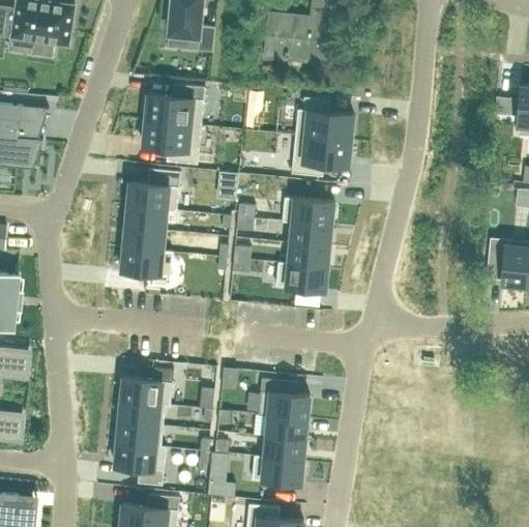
[(0,35),(10,37),(35,41),(33,55),(51,57),(53,44),(66,46),(65,47),(67,47),(68,45),(67,45),(74,8),(74,6),(71,6),(29,0),(16,0),(15,9),(0,6),(0,35)]
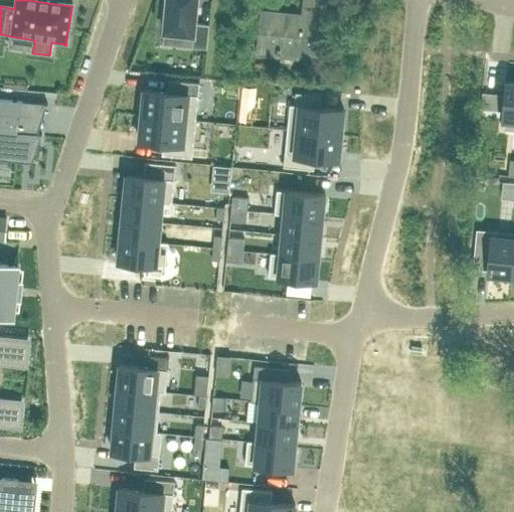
[(162,3),(160,19),(164,19),(163,34),(192,37),(191,49),(206,51),(208,27),(194,25),(196,0),(166,0),(166,3),(162,3)]
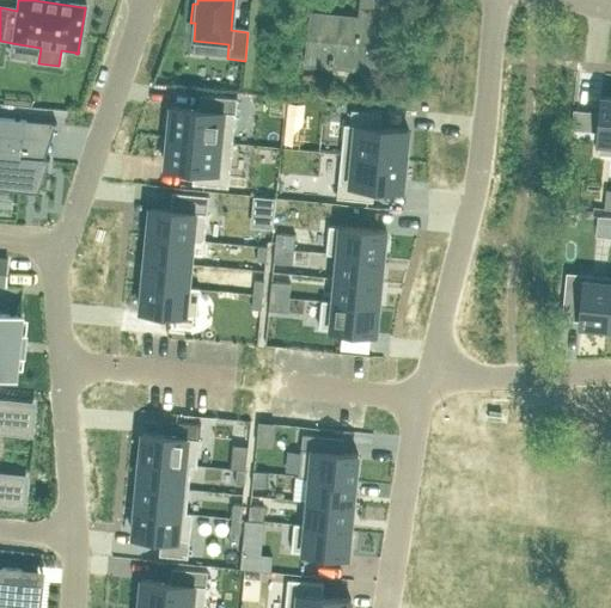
[(310,16),(305,66),(384,74),(389,24),(310,16)]
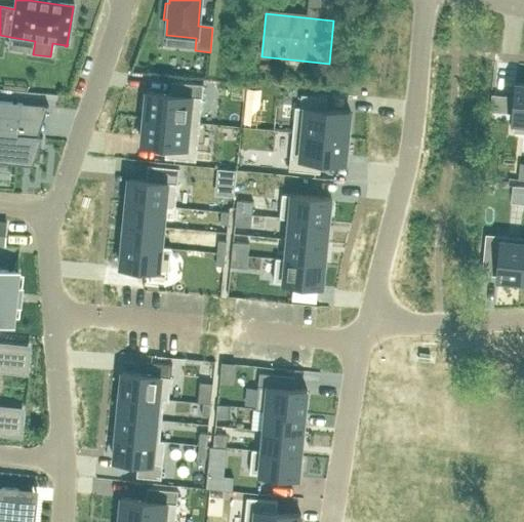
[(143,102),(142,115),(144,115),(143,120),(198,125),(202,87),(171,84),(170,96),(146,94),(145,103),(143,102)]
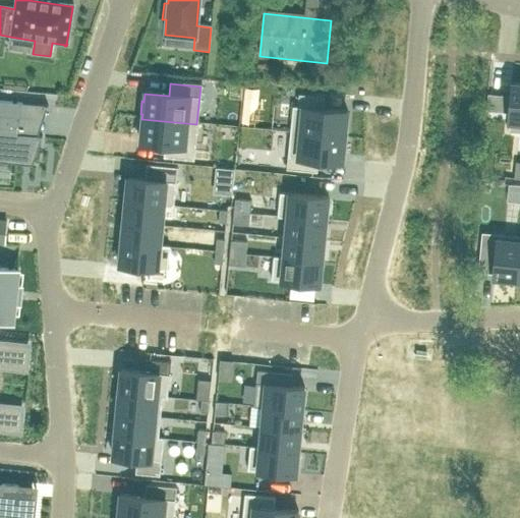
[(519,85),(512,84),(507,133),(519,134),(519,85)]
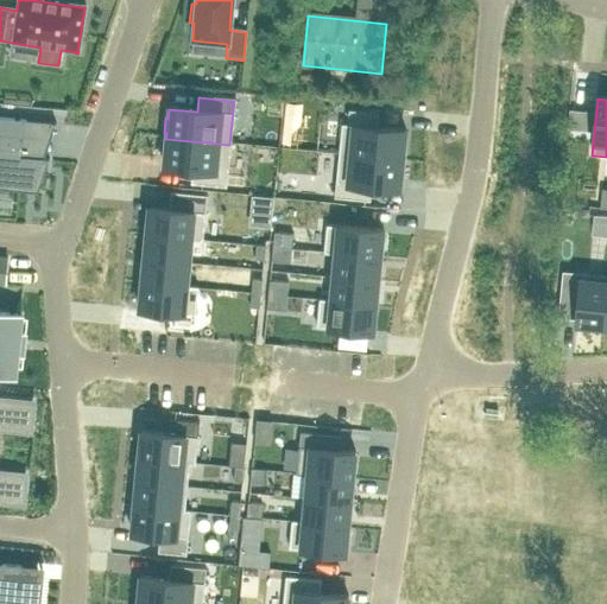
[(341,126),(337,156),(402,161),(405,132),(377,129),(378,115),(348,112),(346,126),(341,126)]
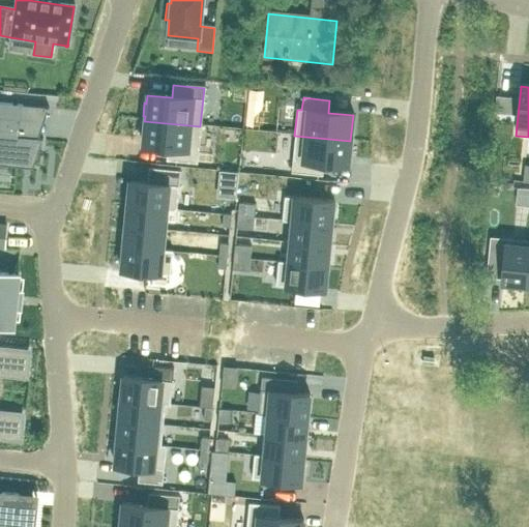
[(0,164),(30,168),(38,143),(41,143),(42,141),(38,140),(19,138),(22,107),(0,104),(0,164)]
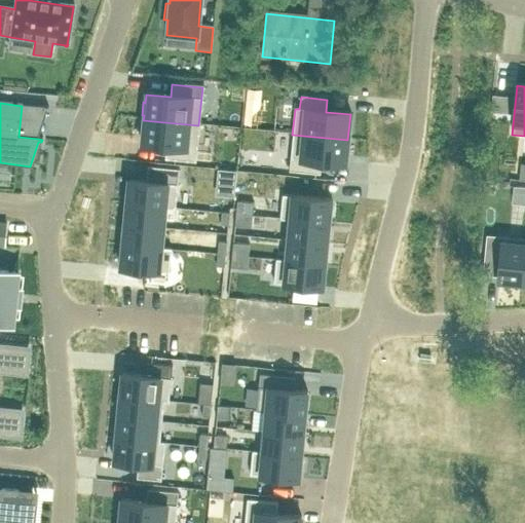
[(143,120),(141,145),(165,148),(164,160),(195,163),(198,125),(143,120)]
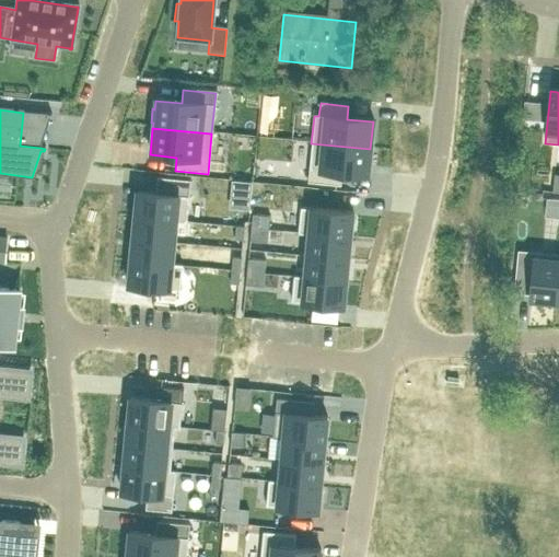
[(311,143),(307,184),(340,187),(341,173),(368,176),(368,167),(371,167),(372,154),(370,154),(370,149),(311,143)]
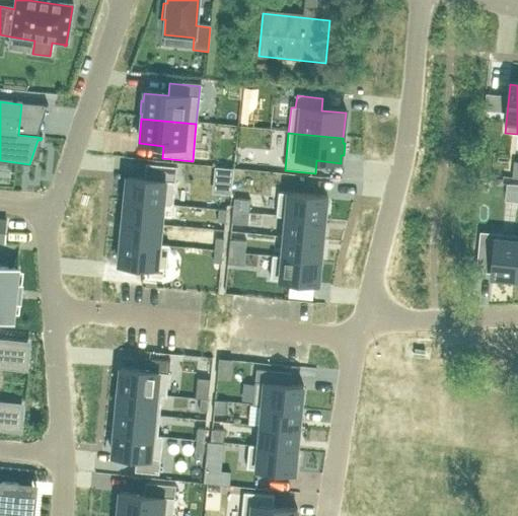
[(123,189),(122,200),(125,200),(124,203),(162,207),(172,208),(174,183),(127,178),(126,190),(123,189)]
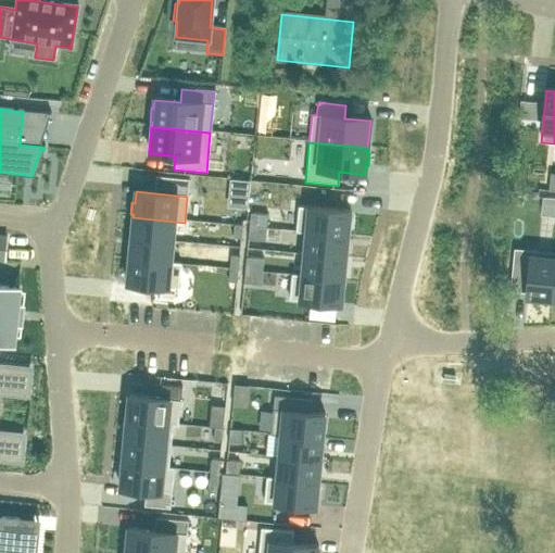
[(298,208),(295,234),(305,234),(347,238),(348,235),(350,236),(351,224),(349,224),(350,212),(298,208)]
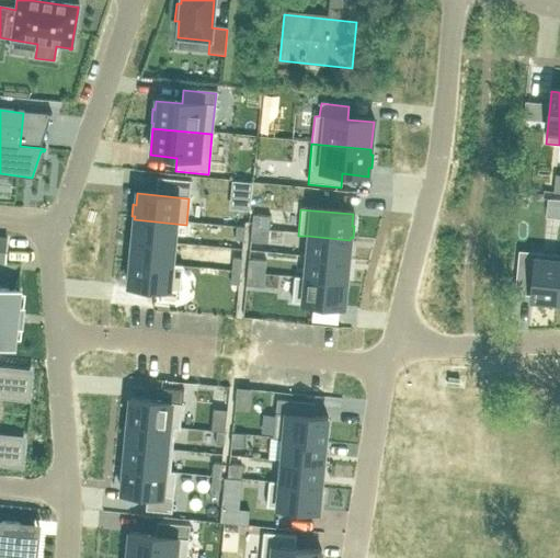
[(237,215),(236,228),(243,229),(244,229),(244,228),(246,216),(237,215)]
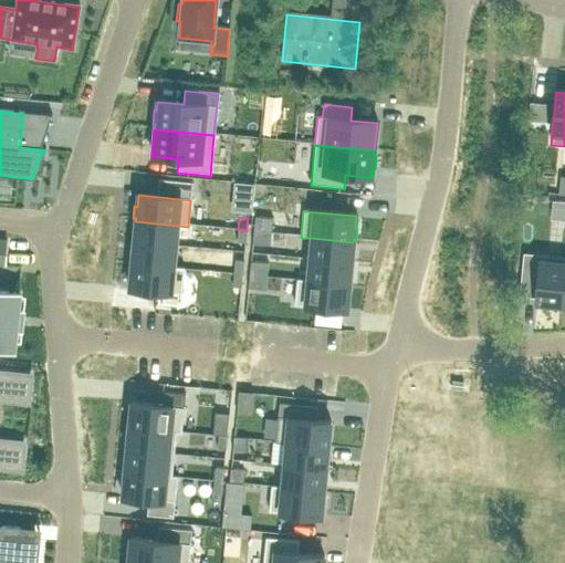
[(254,218),(253,231),(262,232),(263,219),(254,218)]
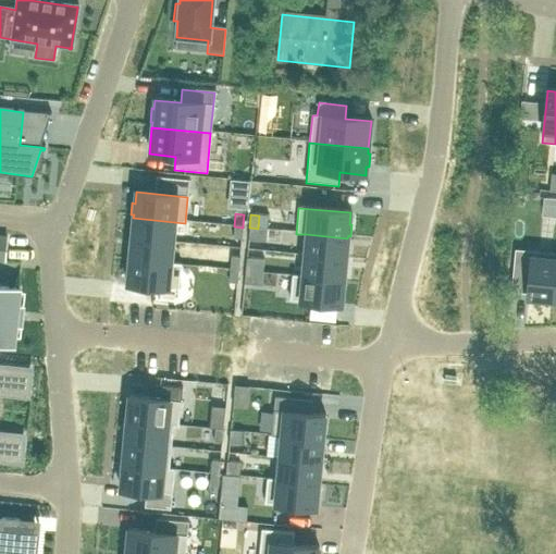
[(133,218),(131,238),(173,243),(174,222),(133,218)]
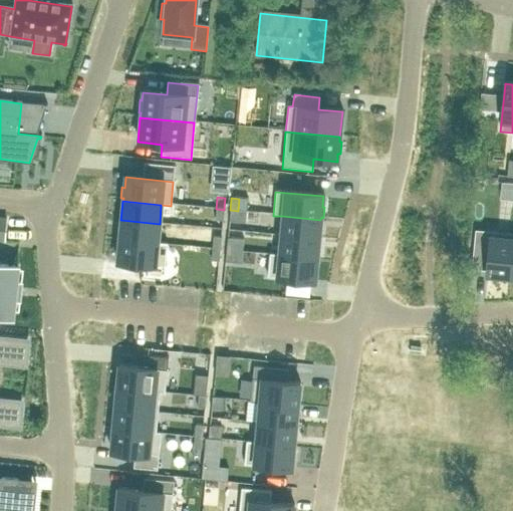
[(216,209),(214,221),(222,222),(224,210),(223,210),(216,209)]
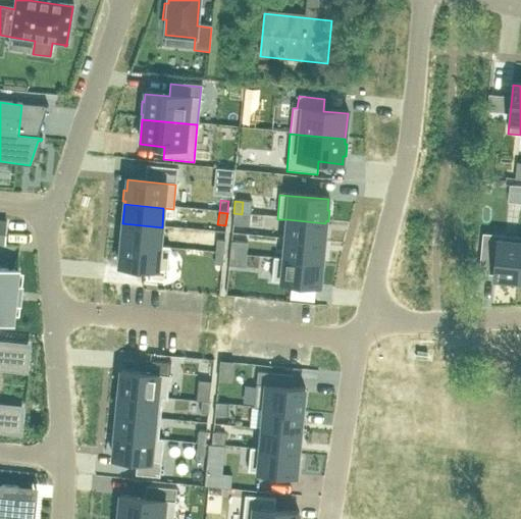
[(233,213),(232,225),(249,227),(250,215),(242,214),(233,213)]
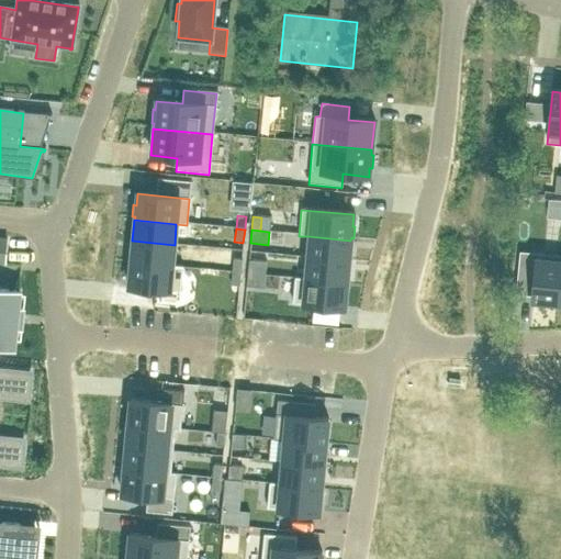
[(309,236),(306,258),(348,261),(350,241),(309,236)]
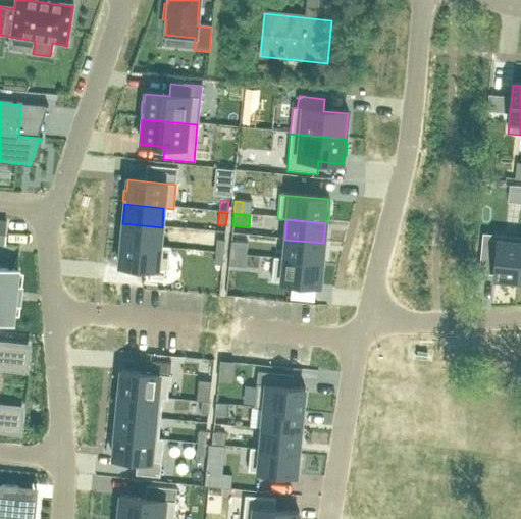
[(122,223),(121,244),(160,247),(162,227),(122,223)]
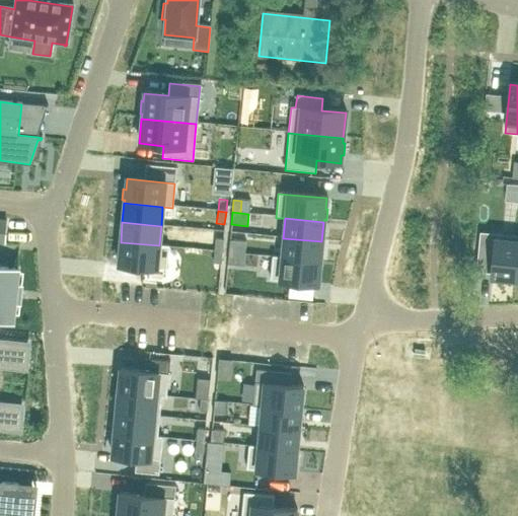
[(495,235),(491,279),(513,281),(517,237),(495,235)]
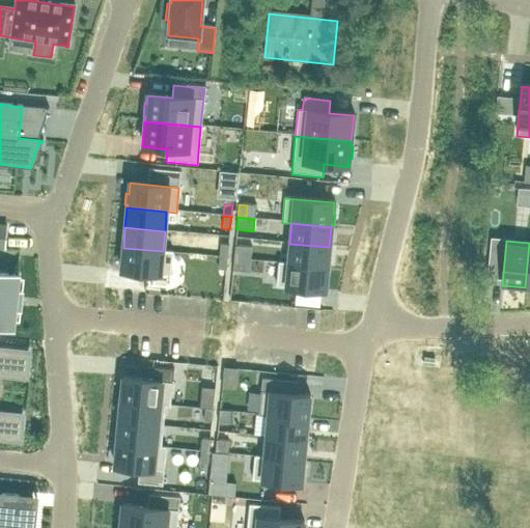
[(289,244),(287,264),(328,268),(329,247),(289,244)]
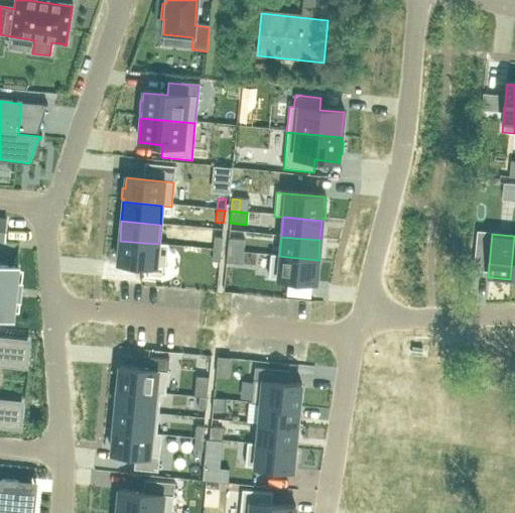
[(214,238),(213,251),(221,251),(222,239),(214,238)]
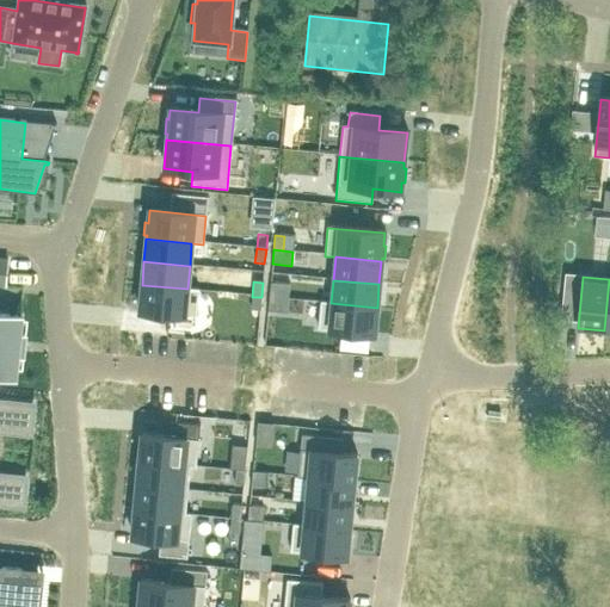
[(270,284),(269,298),(288,299),(289,285),(270,284)]
